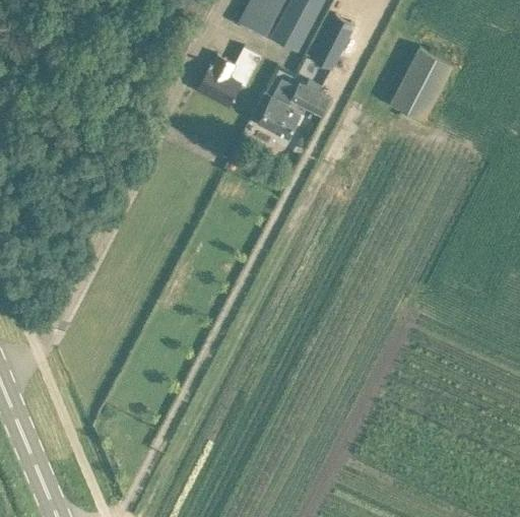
[(290,0),(271,39),(298,53),(324,0),(290,0)]
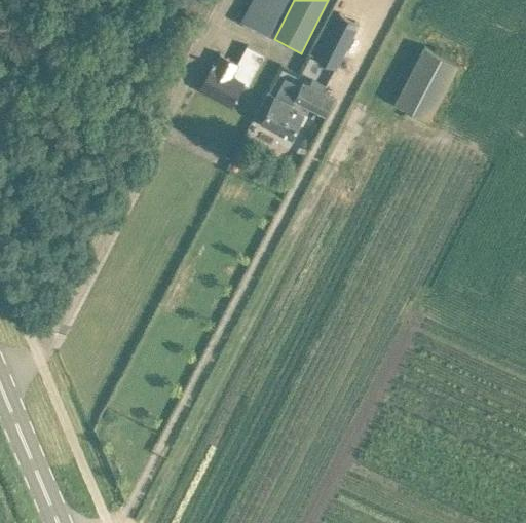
[(340,13),(316,59),(338,70),(346,52),(360,24),(340,13)]
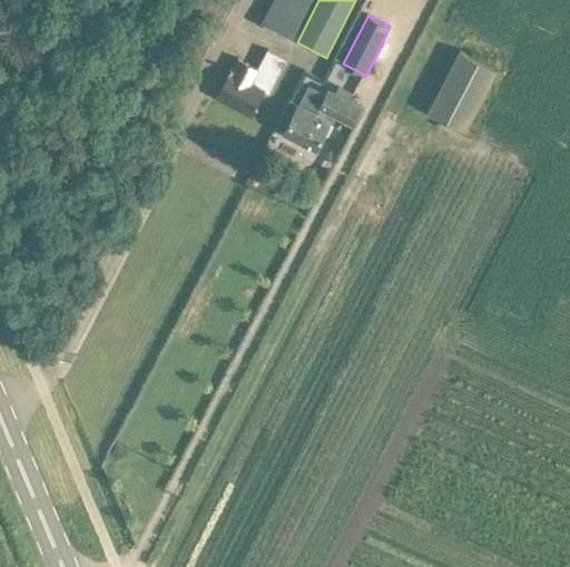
[(231,74),(217,99),(252,116),(256,107),(257,107),(258,105),(257,105),(264,91),(268,94),(285,60),(266,50),(256,69),(237,60),(232,70),(231,70),(229,72),(231,74)]
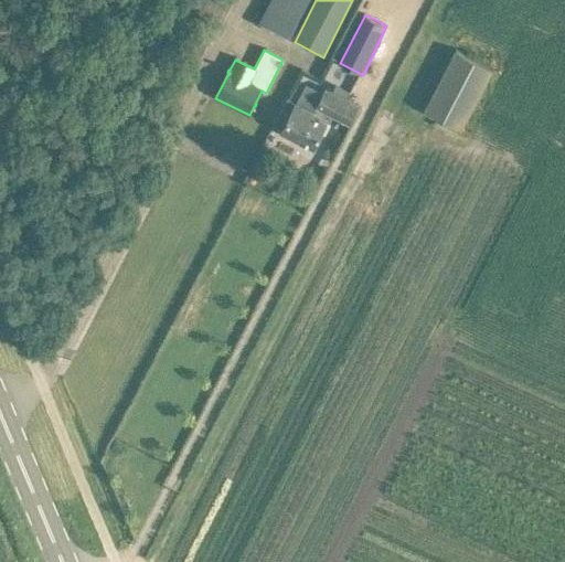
[(456,51),(425,112),(465,131),(496,71),(456,51)]
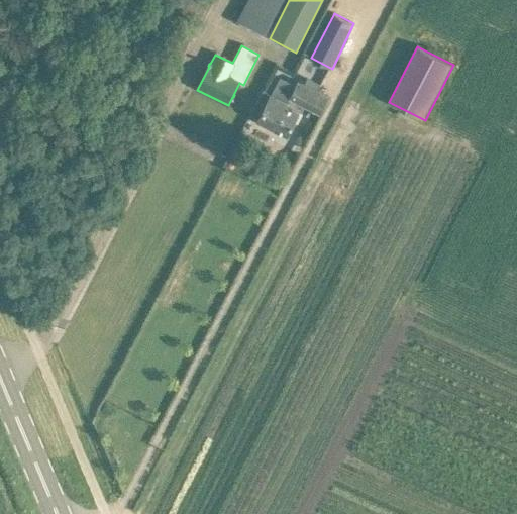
[(270,96),(257,121),(287,136),(290,129),(294,121),(299,123),(303,115),(299,113),(298,112),(302,104),(320,114),(328,98),(299,82),(290,98),(287,104),(270,96)]
